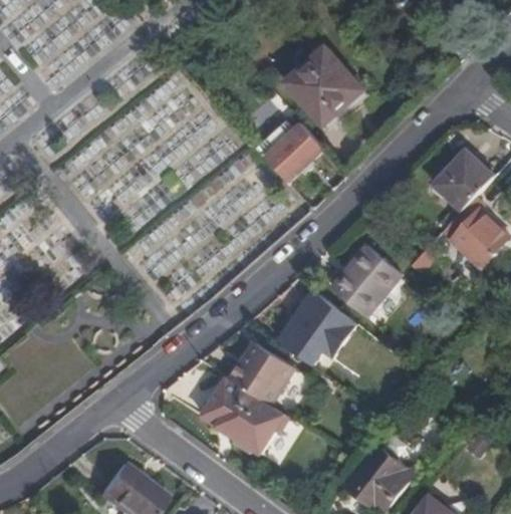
[(326,48),(285,82),(323,126),(364,91),(326,48)]
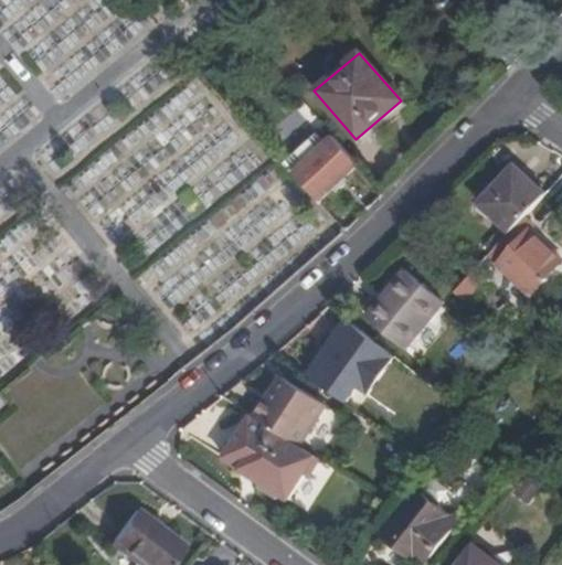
[(332,136),(293,173),(317,200),(357,164),(332,136)]
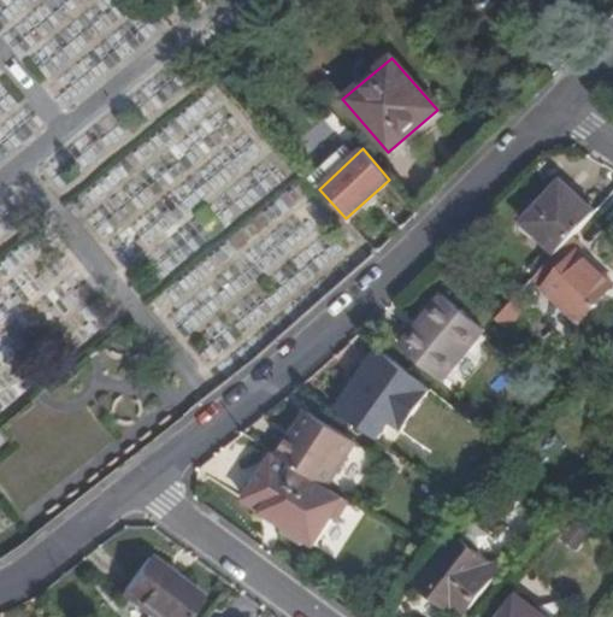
[(529,266),(535,274),(566,240),(594,210),(561,181),(524,221),(549,244),(529,266)]
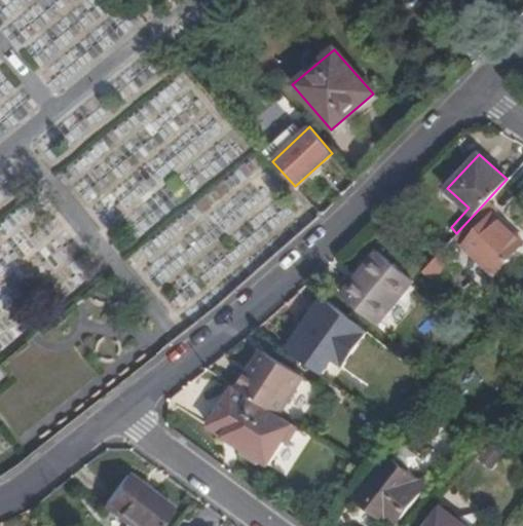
[(245,165),(135,250),(154,275),(191,247),(196,254),(223,233),(225,235),(270,200),(245,165)]
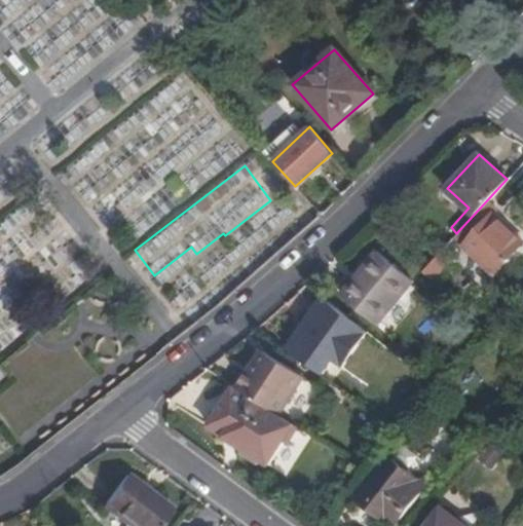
[(483,204),(456,233),(455,235),(463,243),(460,248),(471,257),(469,258),(474,263),(479,258),(493,271),(522,240),(512,230),(496,216),(483,204)]
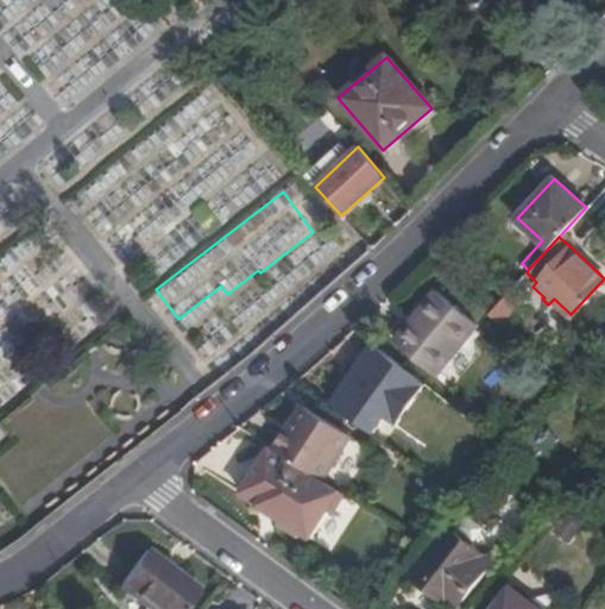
[(581,244),(574,250),(592,267),(598,259),(581,244)]
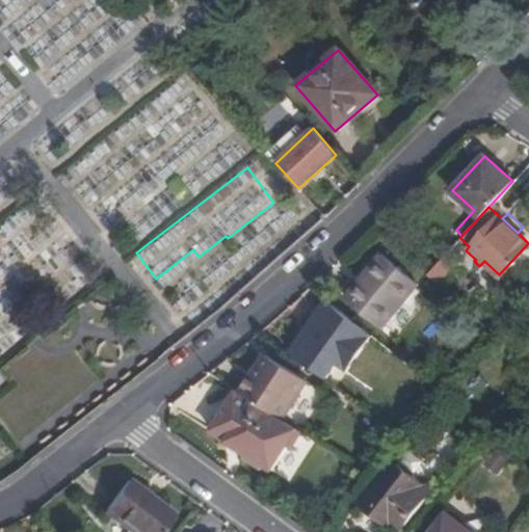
[(463,267),(447,253),(444,256),(427,273),(443,289),(463,267)]
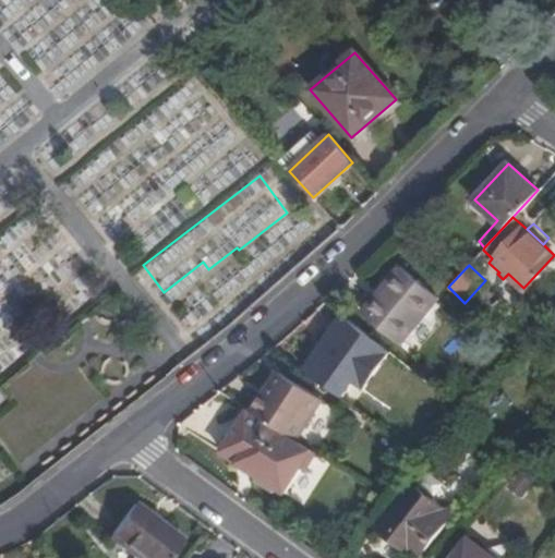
[(361,312),(397,343),(435,299),(399,267),(373,298),(361,312)]
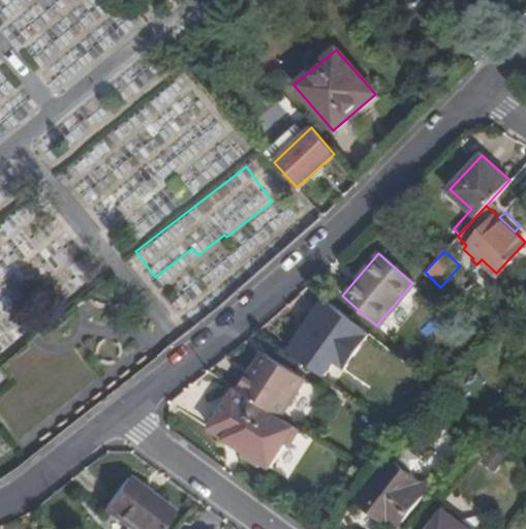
[(302,336),(297,331),(285,344),(319,372),(330,360),(340,368),(367,334),(353,322),(323,298),(307,318),(313,323),(302,336)]
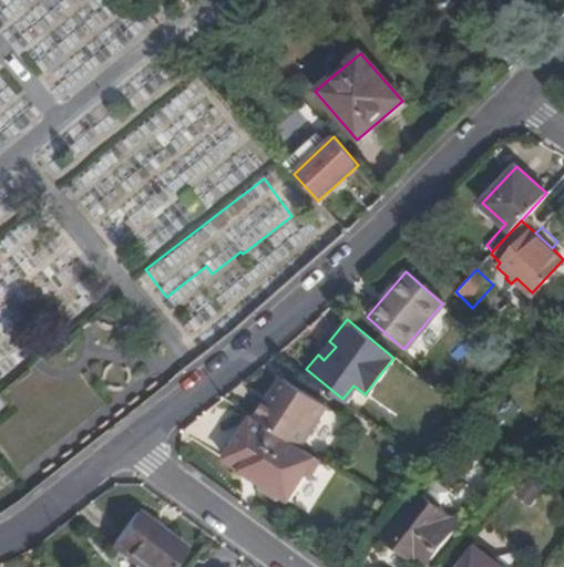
[(329,341),(318,354),(324,360),(336,347),(329,341)]
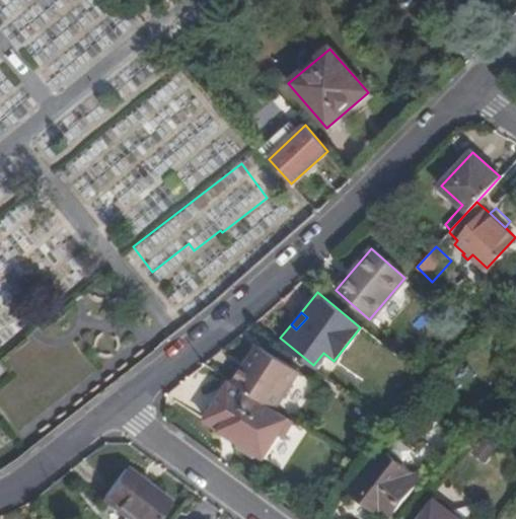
[(232,383),(268,405),(281,383),(287,387),(298,370),(260,347),(251,360),(247,365),(244,363),(232,383)]
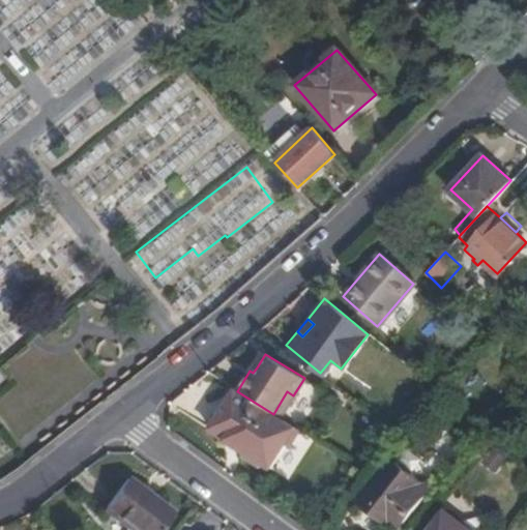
[(253,373),(257,367),(250,363),(232,388),(237,391),(250,371),(253,373)]
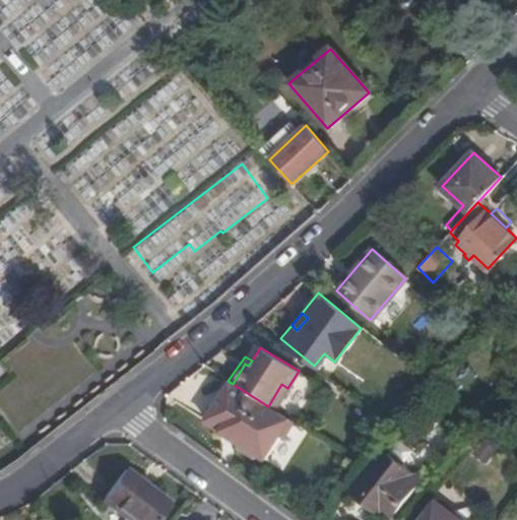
[(284,435),(293,421),(274,410),(268,406),(233,384),(228,381),(200,421),(217,433),(220,429),(230,434),(227,439),(233,442),(234,448),(251,458),(257,457),(263,461),(277,436),(284,435)]
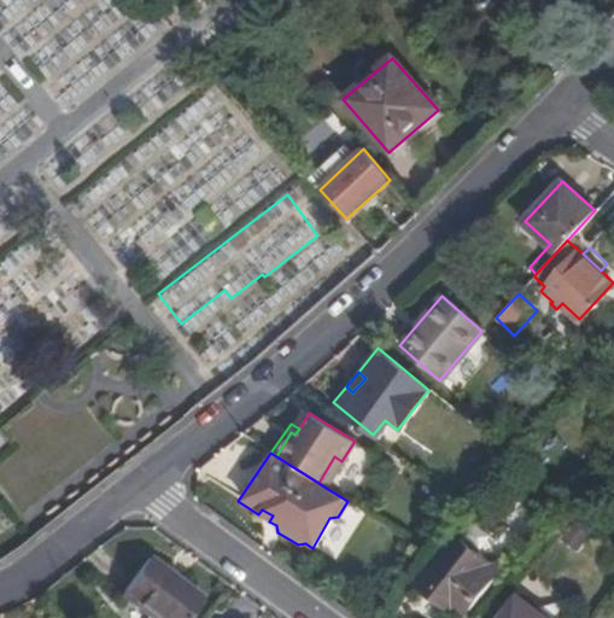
[(319,483),(326,488),(341,461),(334,456),(319,483)]
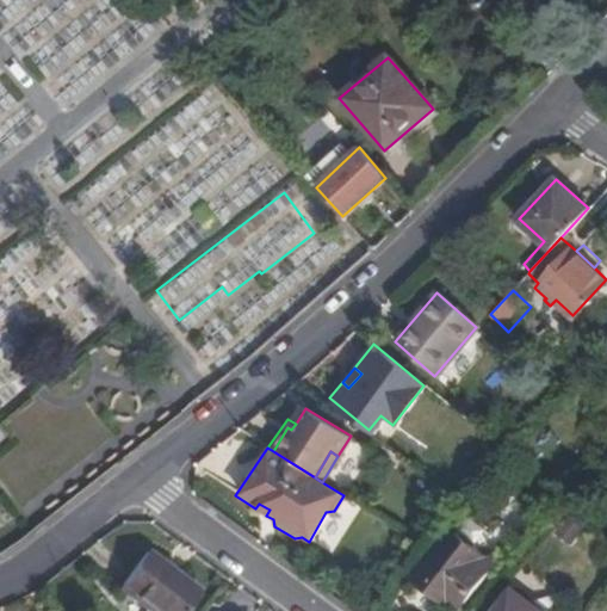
[(255,508),(266,516),(270,510),(259,504),(255,508)]
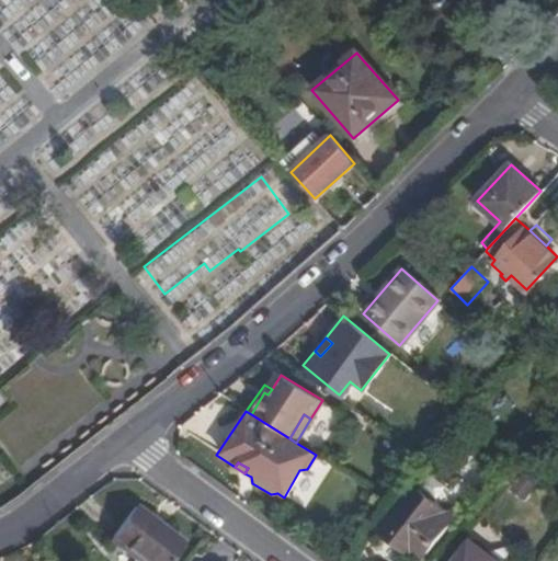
[(418,560),(422,560),(456,517),(417,487),(382,533),(418,560)]
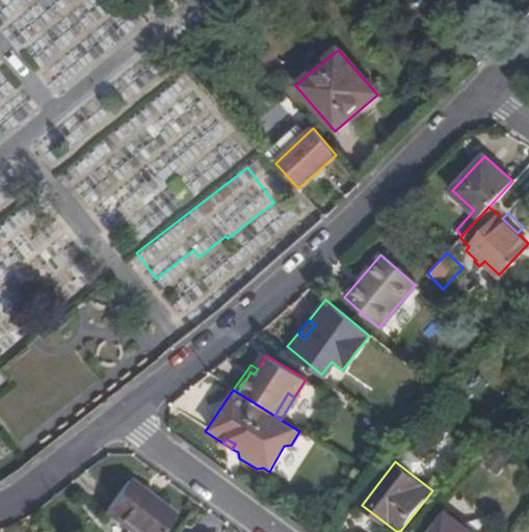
[(164,531),(175,519),(127,484),(105,513),(130,531),(164,531)]
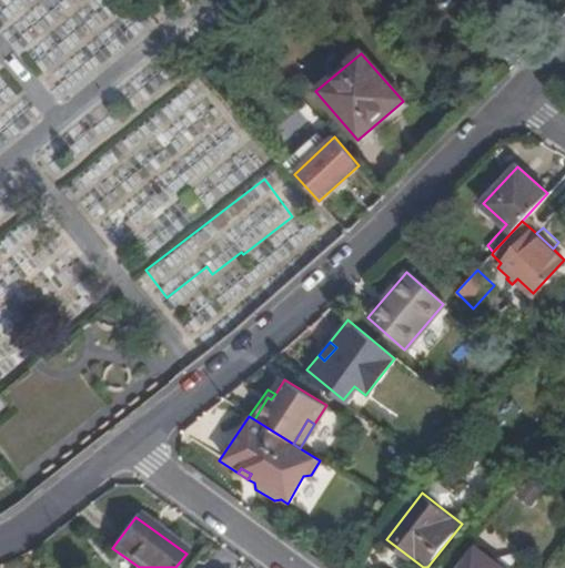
[(498,567),(476,550),(462,567),(498,567)]
